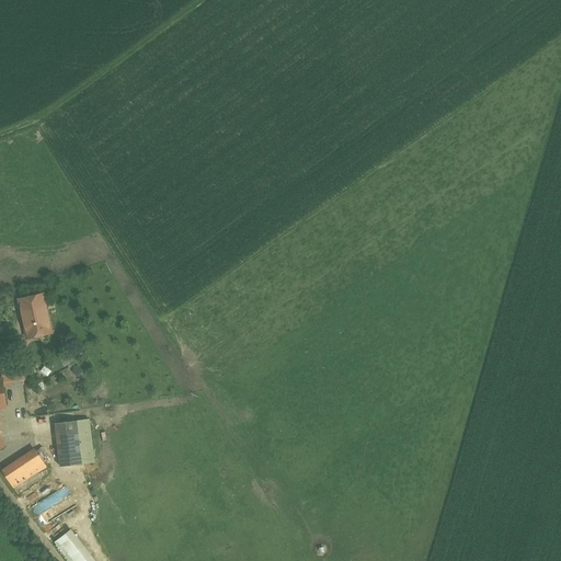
[(43,294),(20,299),(29,338),(52,332),(43,294)]
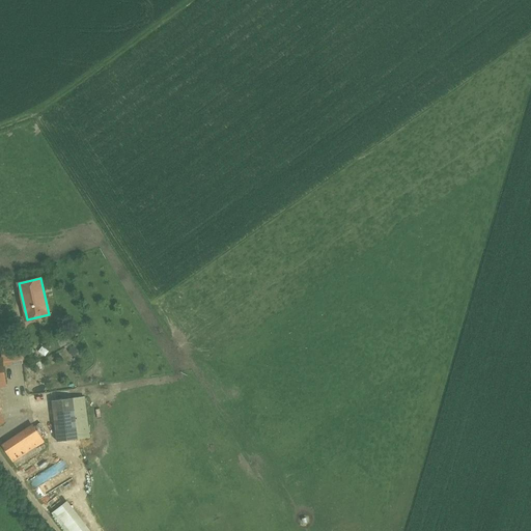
[(21,347),(8,348),(10,365),(23,363),(21,347)]
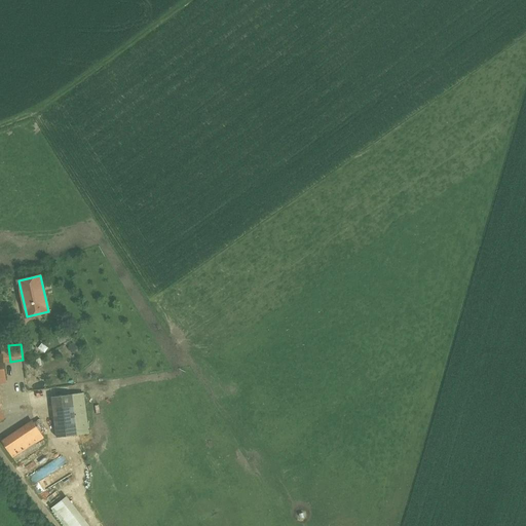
[(8,345),(1,346),(2,354),(3,354),(4,362),(10,362),(8,345)]
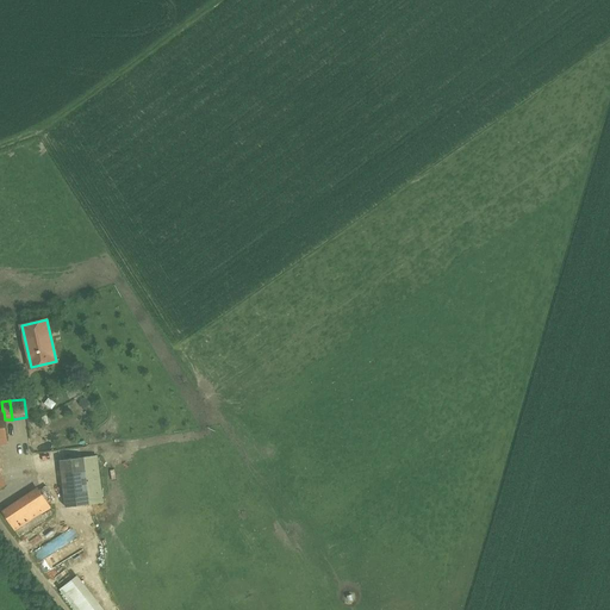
[(97,455),(85,458),(89,504),(103,503),(97,455)]
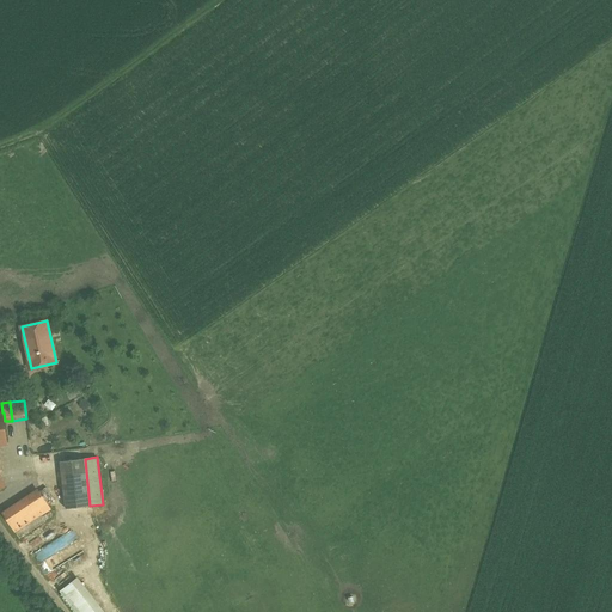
[(85,459),(61,461),(66,509),(90,506),(85,459)]
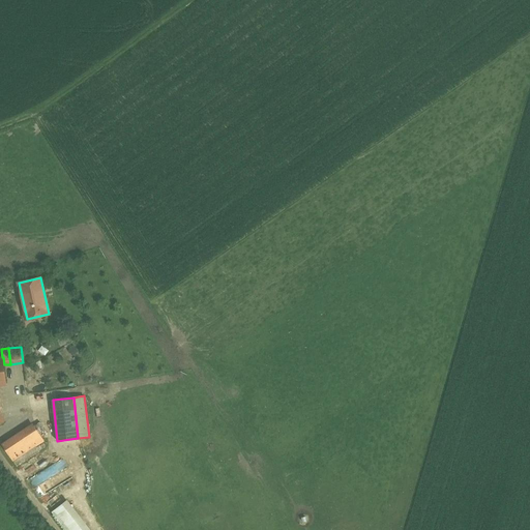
[(40,422),(31,429),(32,432),(37,429),(41,437),(48,433),(40,422)]
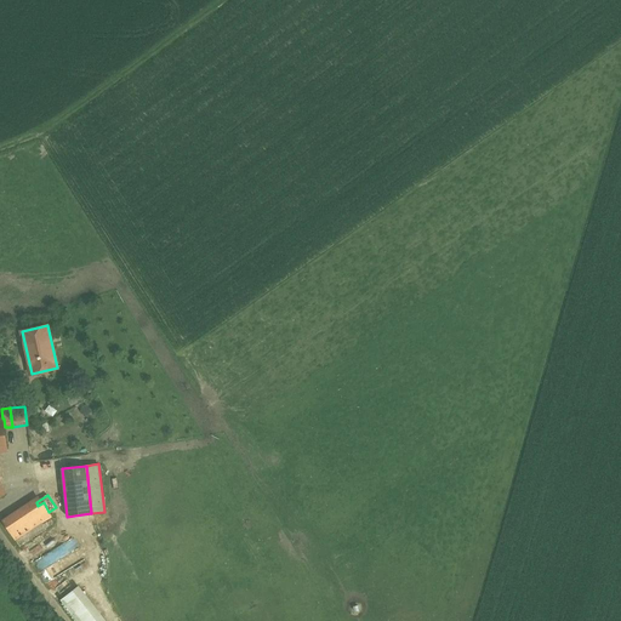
[(38,506),(24,516),(20,510),(3,520),(20,547),(47,529),(43,522),(52,516),(49,512),(44,502),(38,506)]
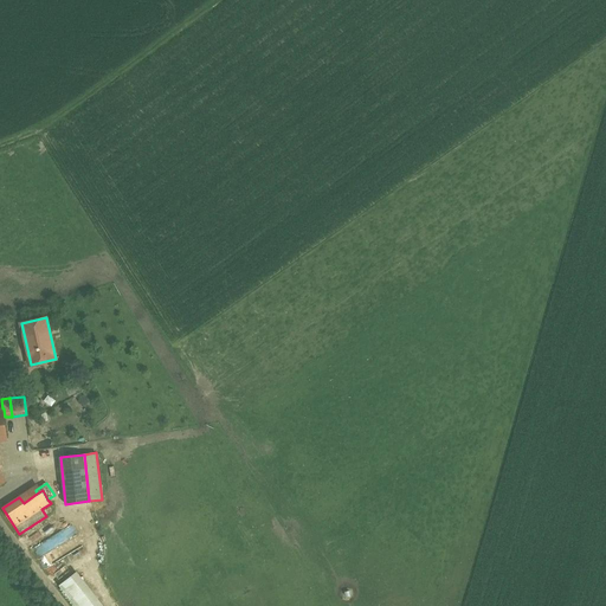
[(37,548),(47,567),(84,546),(73,527),(43,543),(44,545),(37,548)]
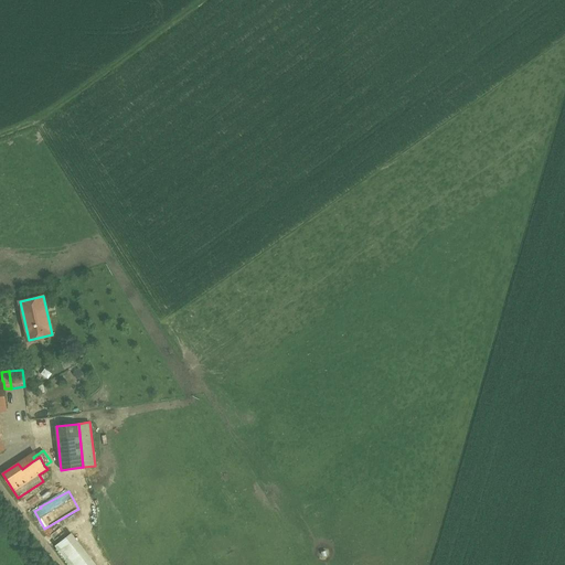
[(102,564),(78,531),(61,544),(75,564),(102,564)]
